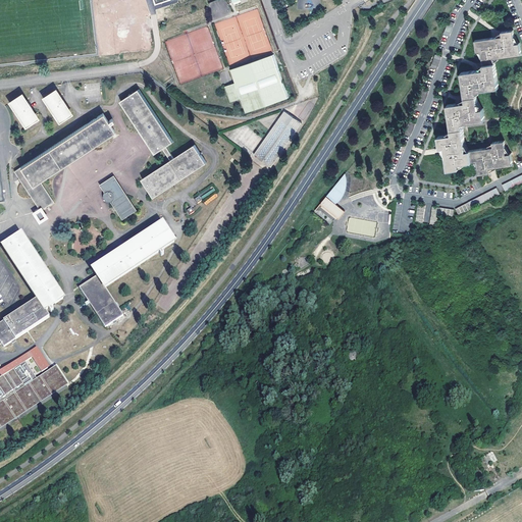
[(448,22),(445,35),(450,36),(453,23),(448,22)]
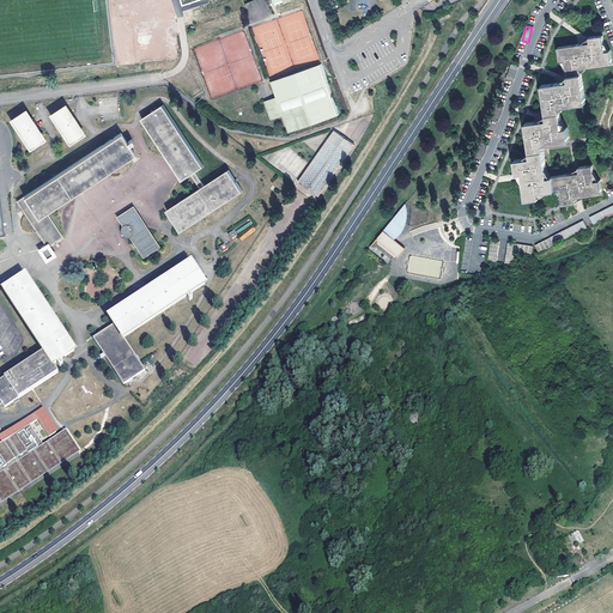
[(564,60),(566,73),(582,72),(581,68),(612,64),(610,49),(605,50),(602,35),(589,36),(589,41),(584,42),(558,47),(560,61),(564,60)]
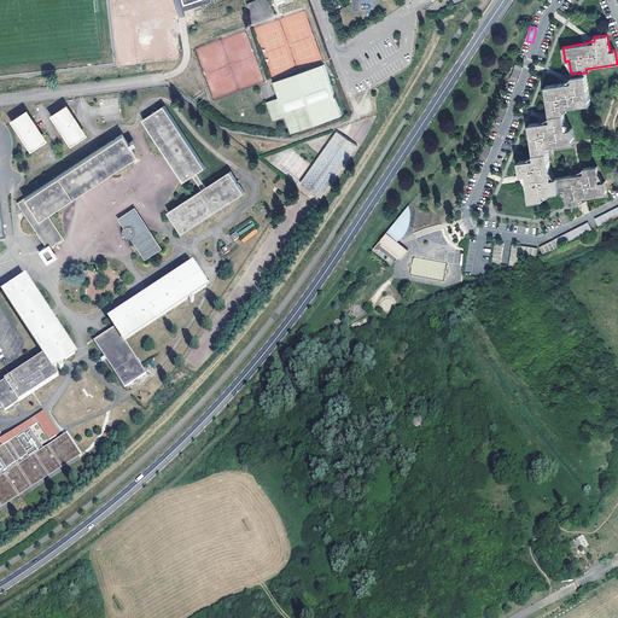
[(270,100),(266,103),(273,121),(284,117),(290,134),(343,116),(325,64),(272,82),(278,99),(272,101),(270,100)]
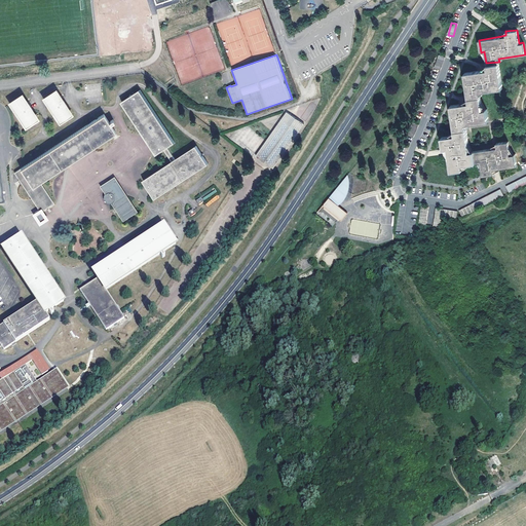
[(438,55),(434,68),(441,70),(444,58),(438,55)]
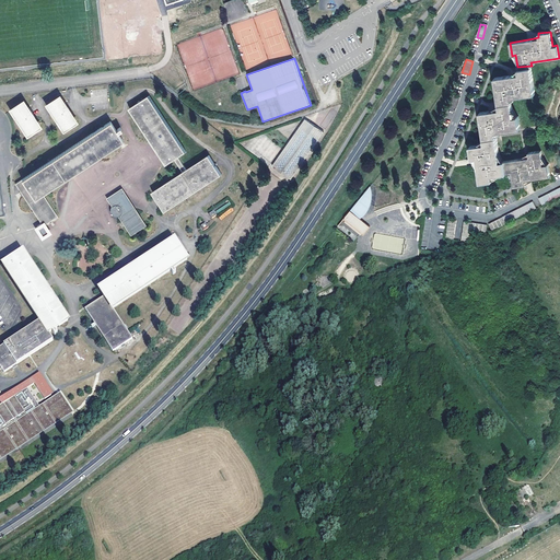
[(532,66),(517,67),(518,73),(514,73),(494,77),(498,104),(513,102),(512,98),(536,94),(532,66)]
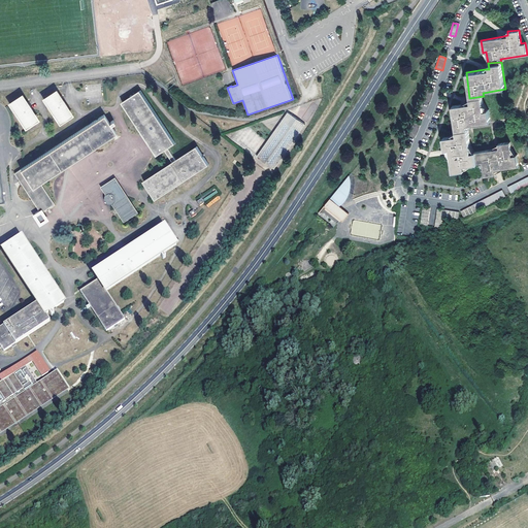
[(158,198),(189,177),(196,172),(184,154),(182,156),(177,158),(170,146),(176,142),(140,88),(122,100),(158,155),(166,150),(174,161),(145,179),(158,198)]
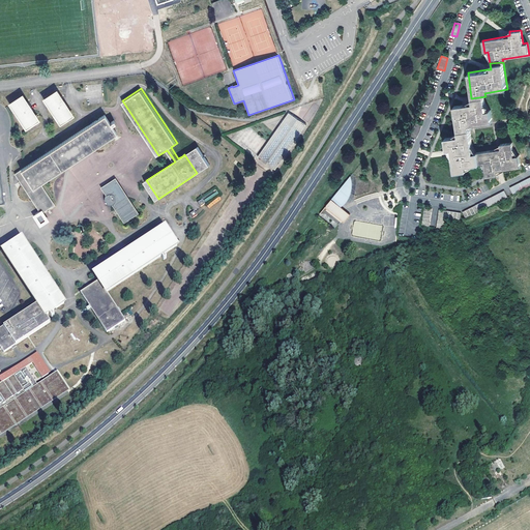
[(70,114),(55,91),(45,98),(60,121),(70,114)]
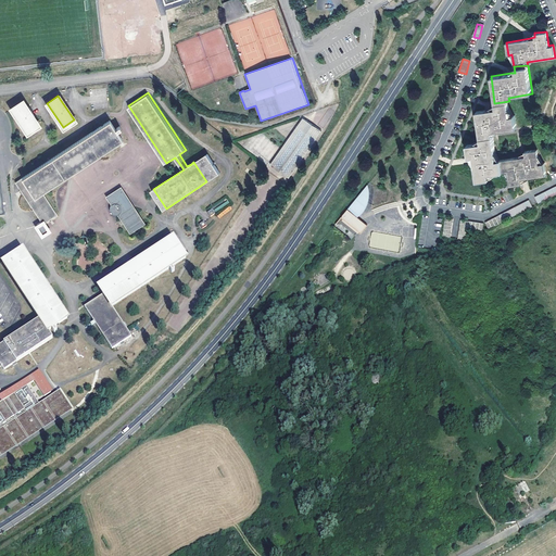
[(38,124),(22,100),(10,109),(27,131),(38,124)]
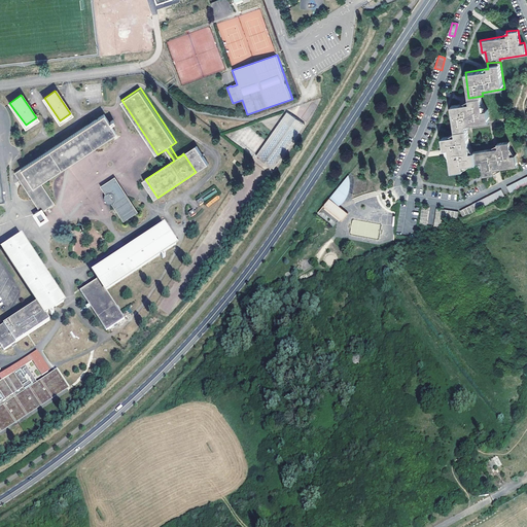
[(483,96),(468,98),(469,103),(466,103),(451,105),(455,131),(468,129),(467,126),(491,121),(489,109),(485,110),(483,96)]
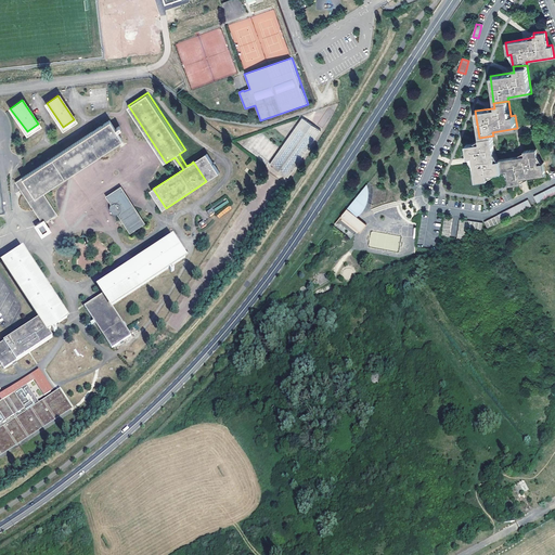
[(304,117),(270,165),(287,178),(322,129),(304,117)]
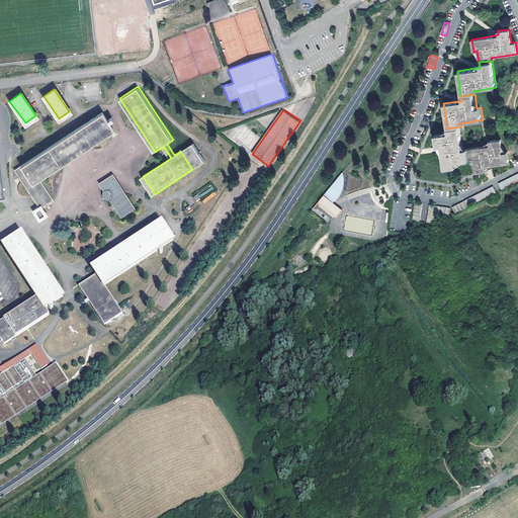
[(102,111),(15,169),(39,205),(35,208),(37,211),(36,212),(36,213),(36,214),(37,217),(38,218),(39,218),(41,218),(42,218),(45,217),(45,214),(46,213),(45,211),(44,210),(42,209),(41,209),(40,209),(39,208),(53,199),(39,178),(114,130),(102,111)]
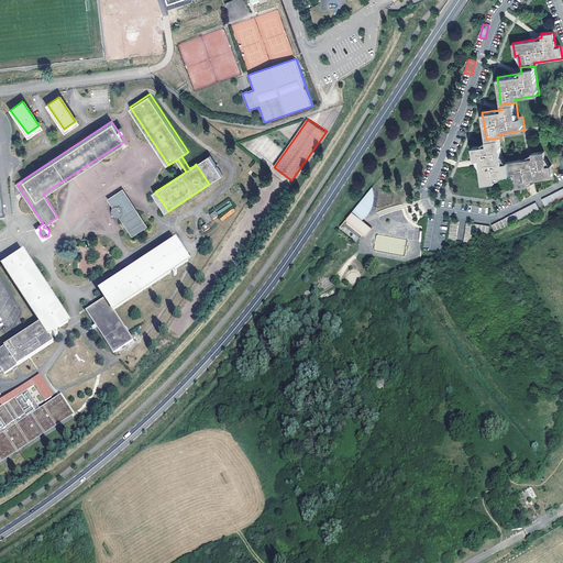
[(435,144),(442,147),(448,134),(441,132),(435,144)]
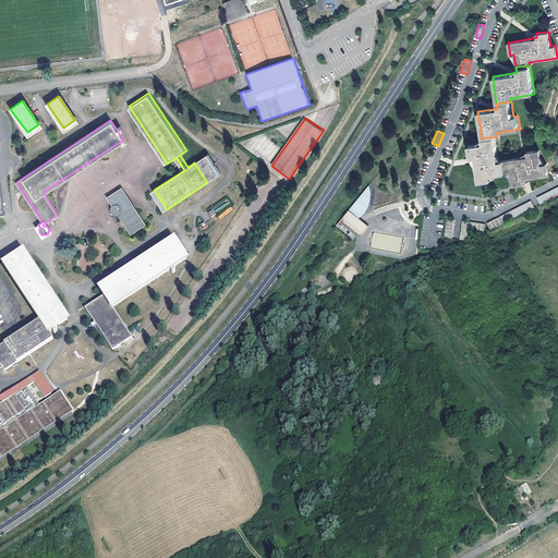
[(505,173),(502,160),(499,161),(496,136),(482,138),(483,144),(469,146),(470,158),(475,157),(476,161),(480,182),(492,180),(490,176),(505,173)]
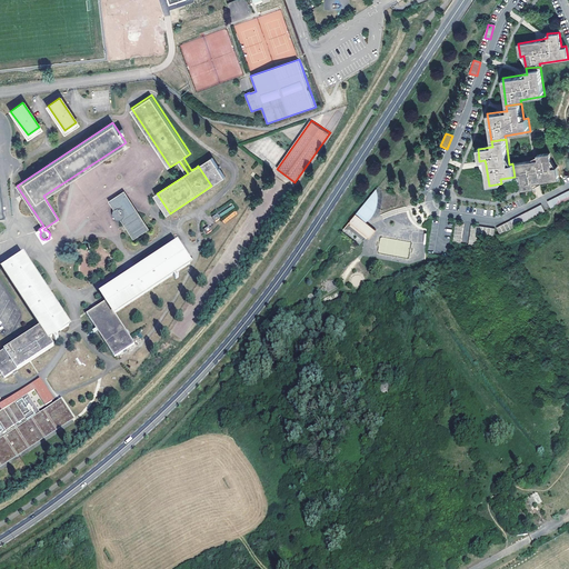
[(515,177),(520,176),(522,190),(536,189),(535,183),(538,183),(560,180),(558,167),(552,168),(550,153),(538,155),(539,160),(512,163),(515,177)]
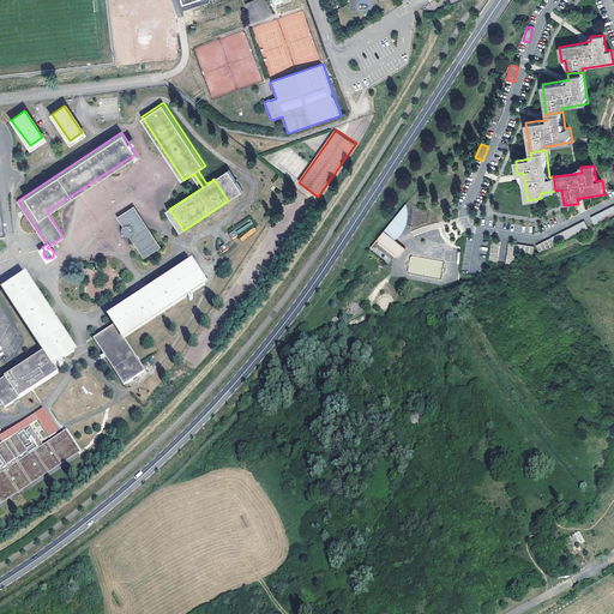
[(115,214),(124,226),(126,224),(120,215),(126,210),(127,212),(132,209),(133,211),(137,210),(132,203),(115,214)]
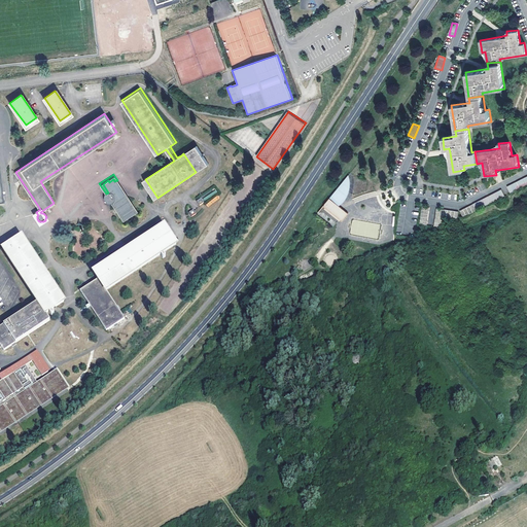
[(349,174),(323,207),(327,210),(331,209),(336,207),(340,205),(343,202),(346,199),(348,195),(350,189),(350,185),(350,181),(350,178),(349,174)]
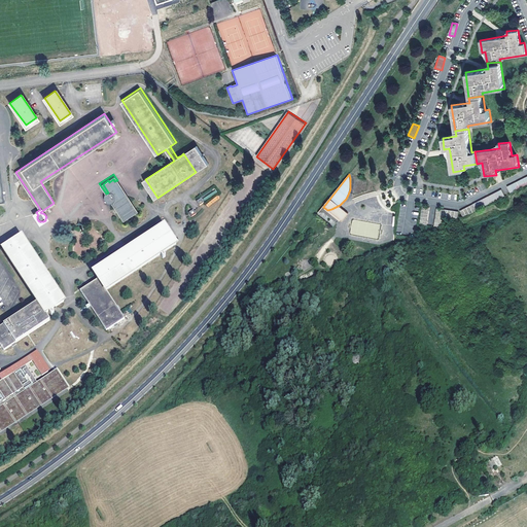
[(526,176),(506,186),(510,192),(526,183),(526,176)]
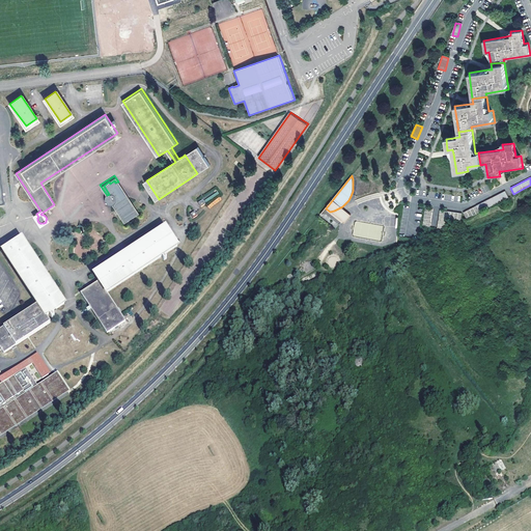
[(109,194),(107,195),(106,197),(105,198),(105,199),(105,200),(105,202),(106,203),(107,204),(108,205),(109,204),(111,204),(112,204),(113,204),(113,203),(115,202),(126,218),(134,212),(127,200),(130,198),(118,182),(115,183),(114,180),(110,184),(109,182),(104,186),(109,194)]
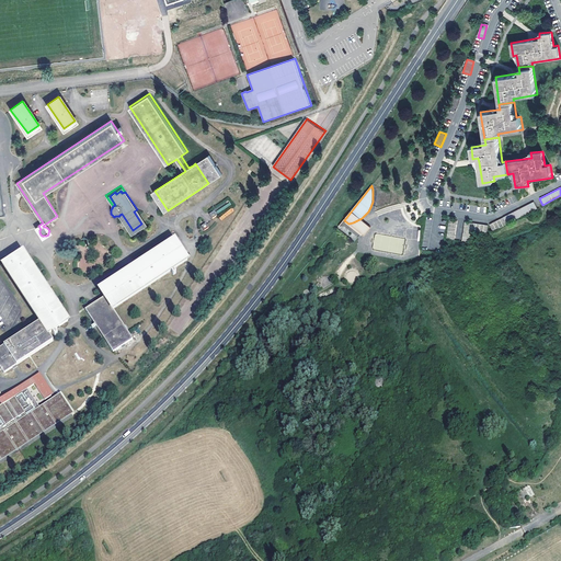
[(490,224),(493,231),(507,224),(506,224),(537,208),(534,202),(490,224)]
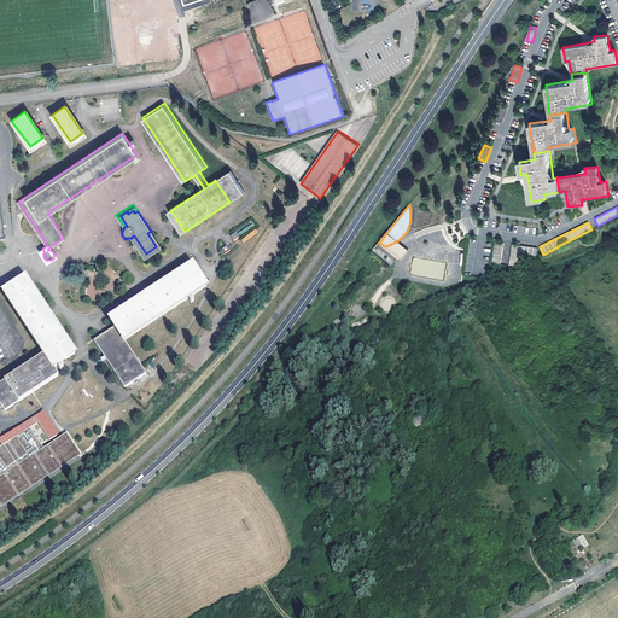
[(132,237),(132,238),(146,258),(162,246),(151,231),(147,233),(156,246),(146,254),(134,235),(132,237)]
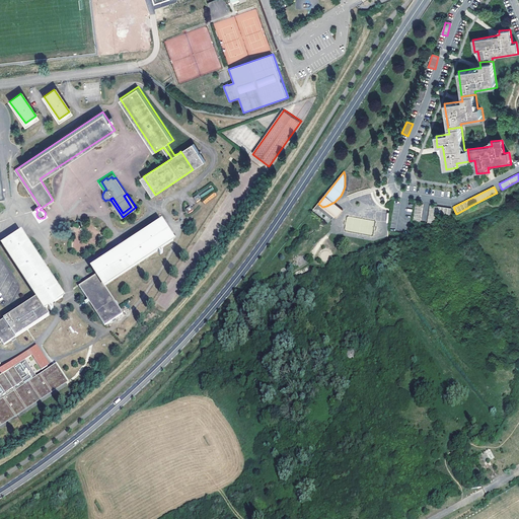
[(421,221),(423,204),(416,203),(414,220),(421,221)]
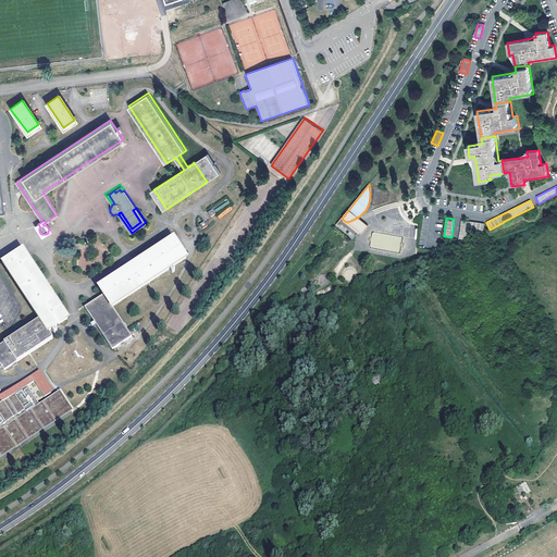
[(483,231),(484,223),(461,220),(459,238),(467,239),(468,229),(483,231)]
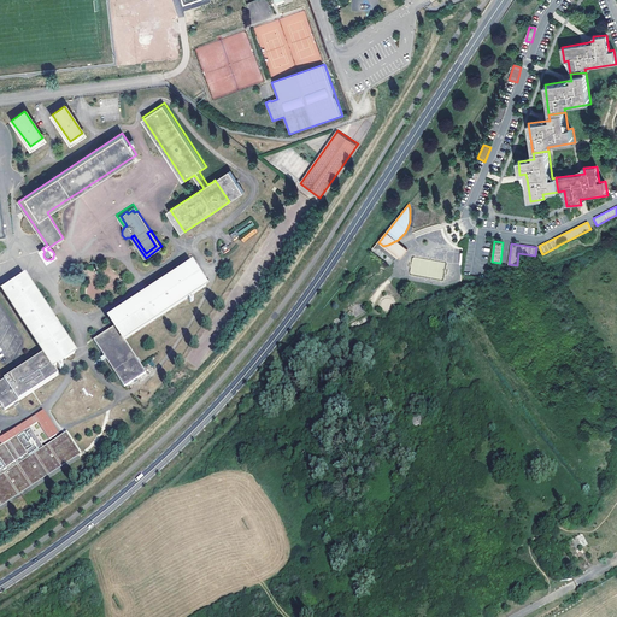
[(410,275),(442,280),(445,263),(412,257),(410,275)]
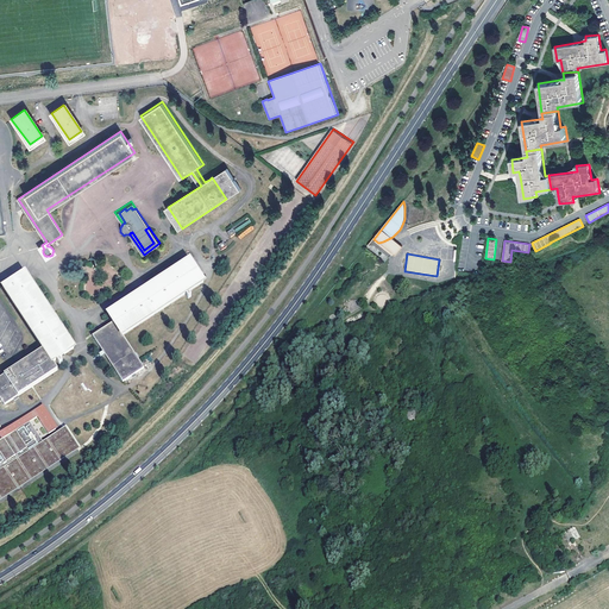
[(127,334),(202,283),(208,278),(198,262),(194,257),(113,313),(118,320),(96,334),(127,381),(149,366),(127,334)]
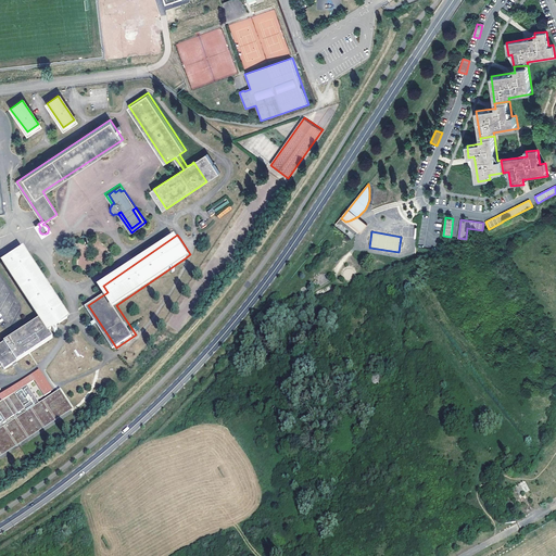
[(67,316),(22,249),(2,262),(39,317),(0,343),(0,364),(3,369),(52,337),(48,330),(67,316)]
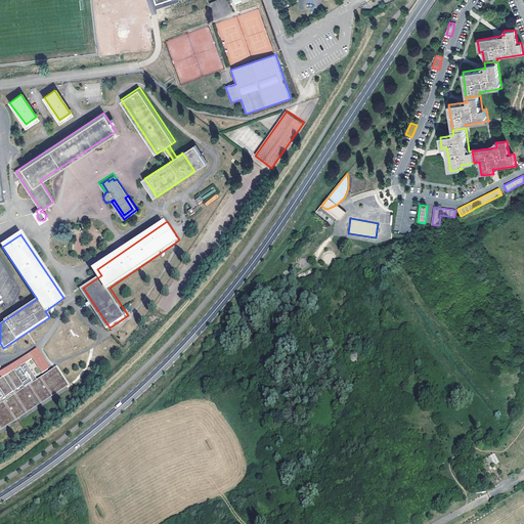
[(381,351),(376,343),(364,350),(369,358),(381,351)]
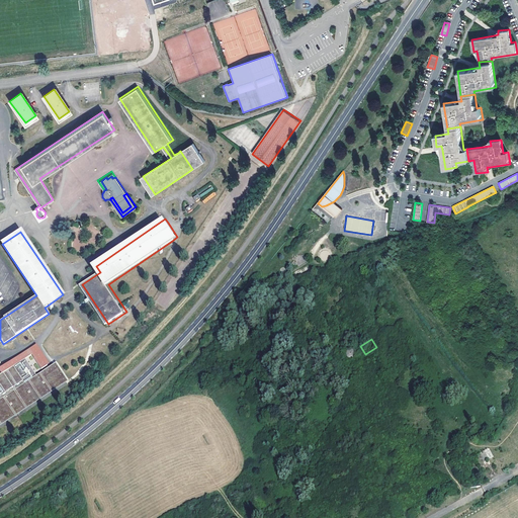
[(34,345),(28,349),(31,354),(33,357),(39,353),(34,345)]
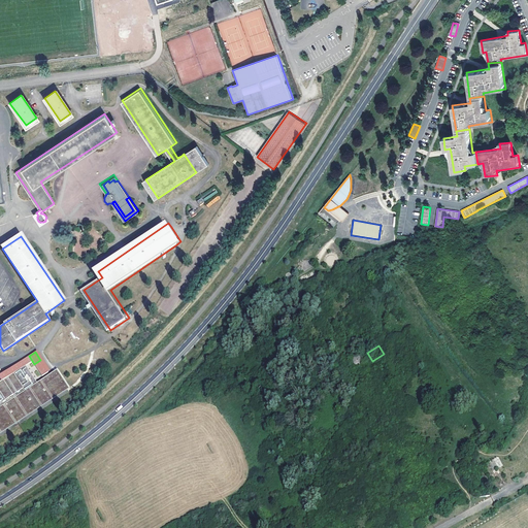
[(5,422),(8,420),(9,421),(10,422),(12,423),(14,423),(17,422),(18,422),(20,420),(21,418),(21,416),(21,415),(20,414),(20,413),(23,410),(26,415),(64,389),(53,371),(50,373),(36,383),(25,365),(32,361),(29,356),(2,373),(3,374),(0,375),(0,369),(0,370),(0,369),(0,431),(7,426),(5,422)]
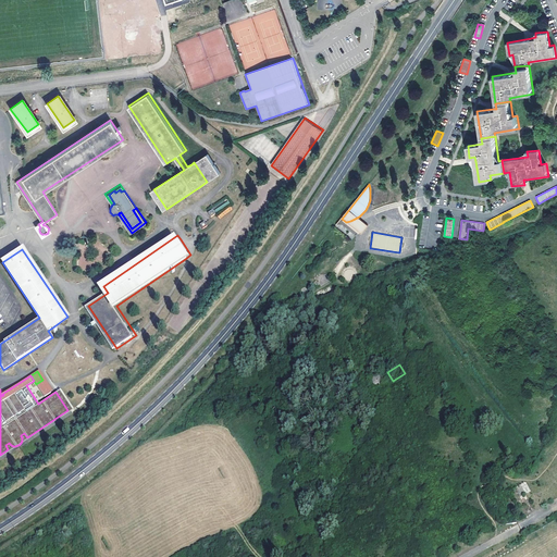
[(42,380),(36,384),(45,396),(51,392),(42,380)]
